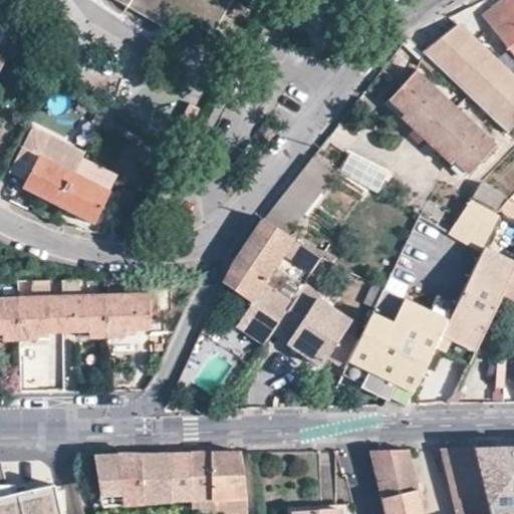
[(124,0),(166,23),(175,7),(210,28),(226,0),(124,0)]
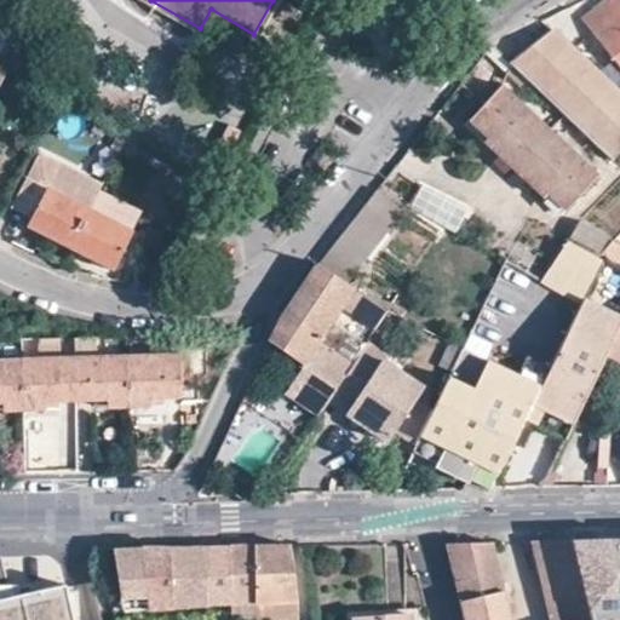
[(619,68),(619,0),(604,0),(580,18),(619,68)]
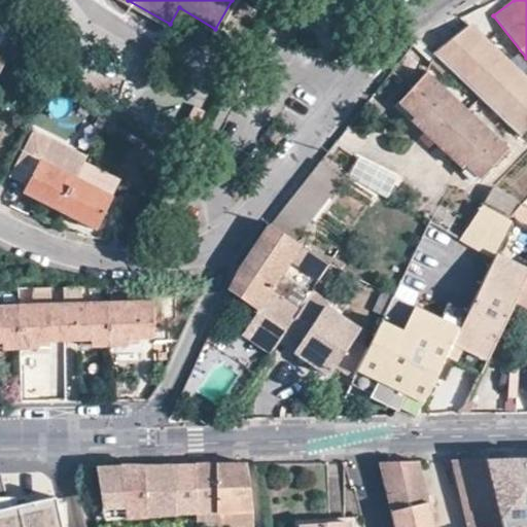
[(526,79),(468,24),(432,53),(479,97),(519,136),(526,126),(526,79)]
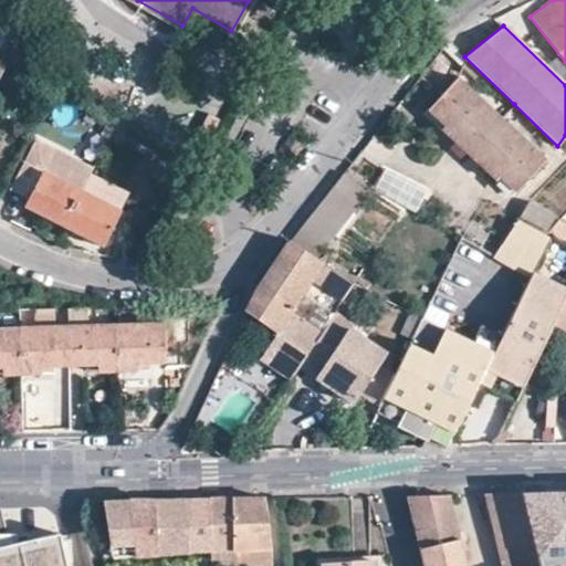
[(468,154),(501,118),(457,77),(428,109),(444,125),(441,128),(468,154)]
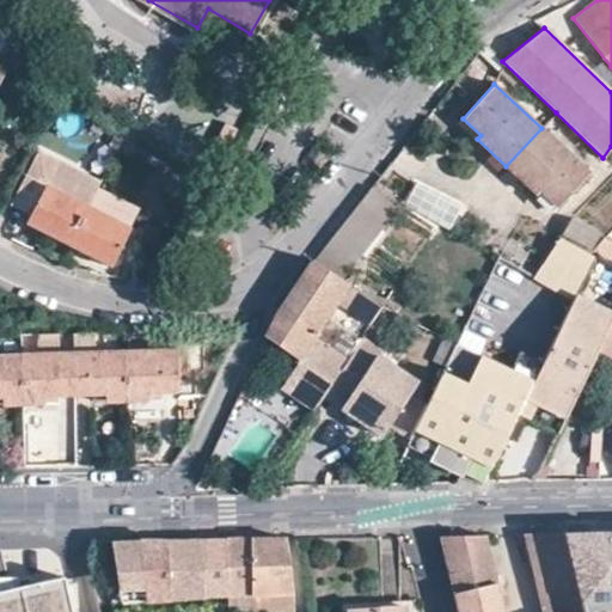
[(459,122),(477,139),(481,135),(463,118),(459,122)]
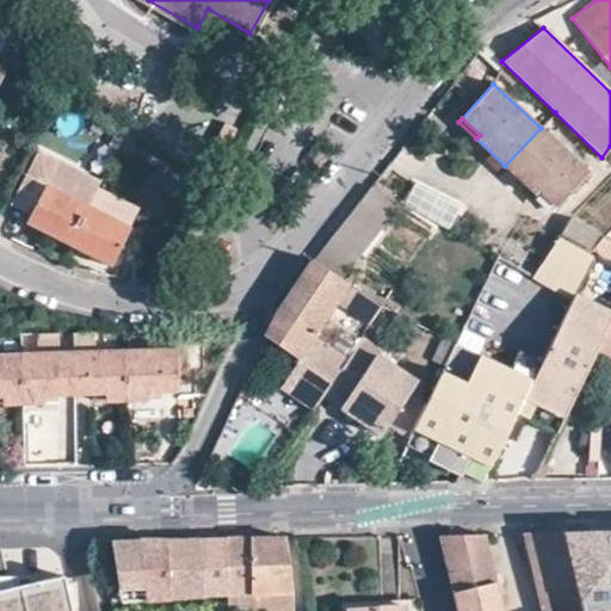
[(587,173),(541,128),(505,166),(535,193),(538,190),(556,207),(587,173)]
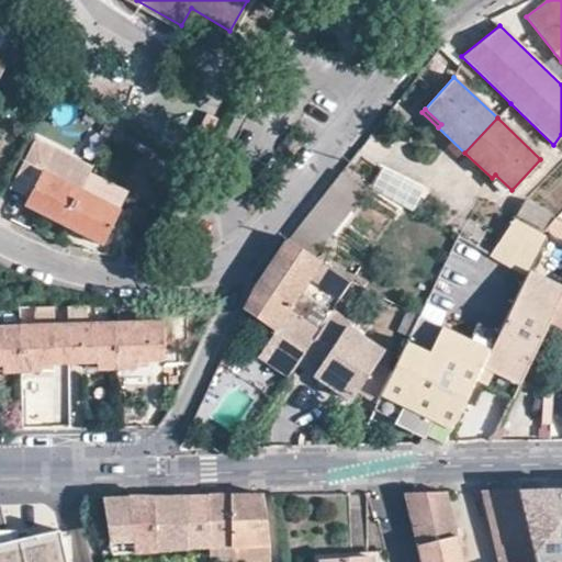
[(43,171),(79,190),(89,172),(30,142),(7,189),(27,199),(43,171)]
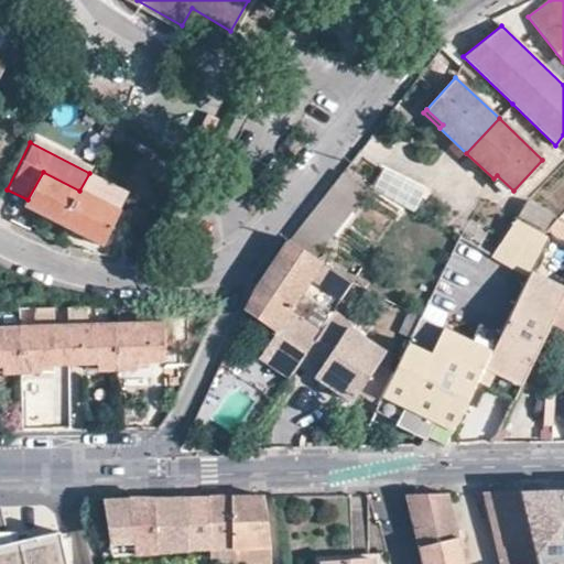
[(153,175),(171,184),(176,172),(160,163),(153,175)]
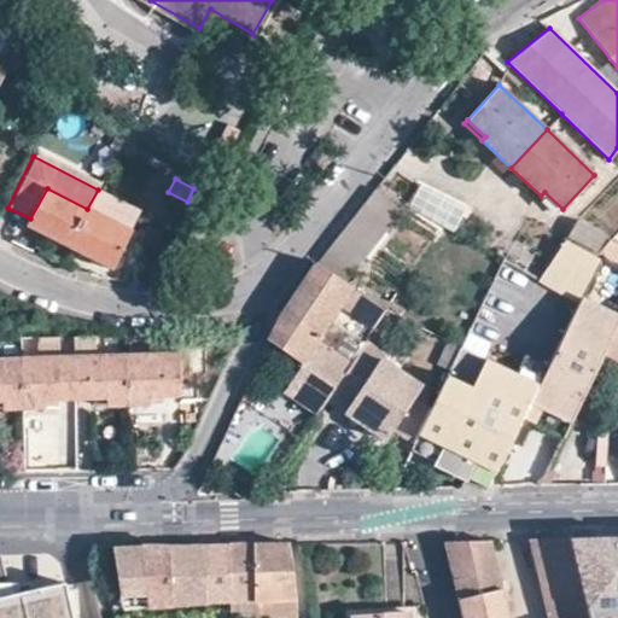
[(69,246),(87,209),(47,188),(30,219),(27,226),(69,246)]
